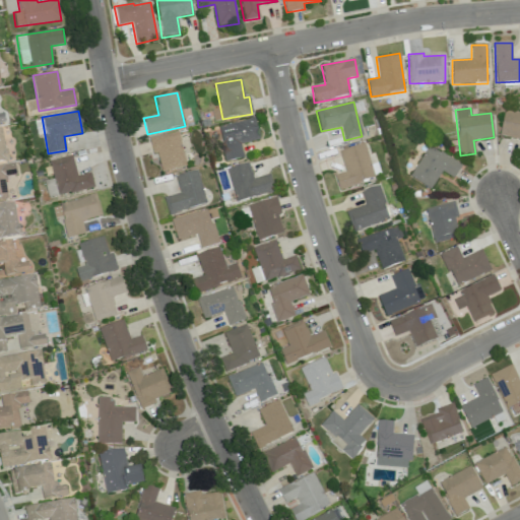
[(519,112),(502,112),(501,137),(519,138),(519,112)]
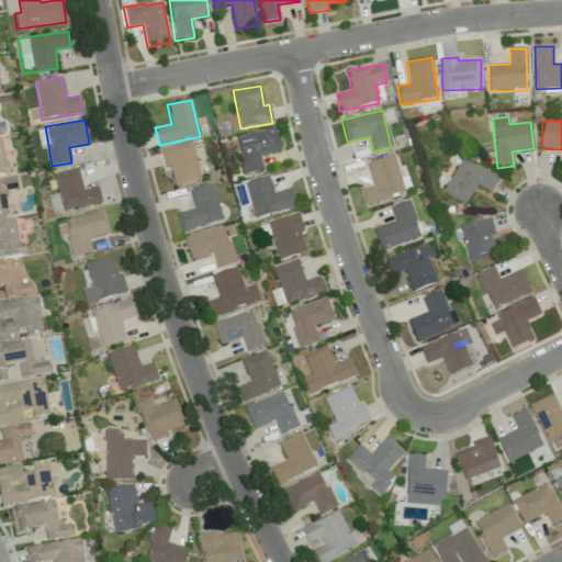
[(262,170),(260,156),(280,152),(276,128),(236,136),(244,175),(262,170)]
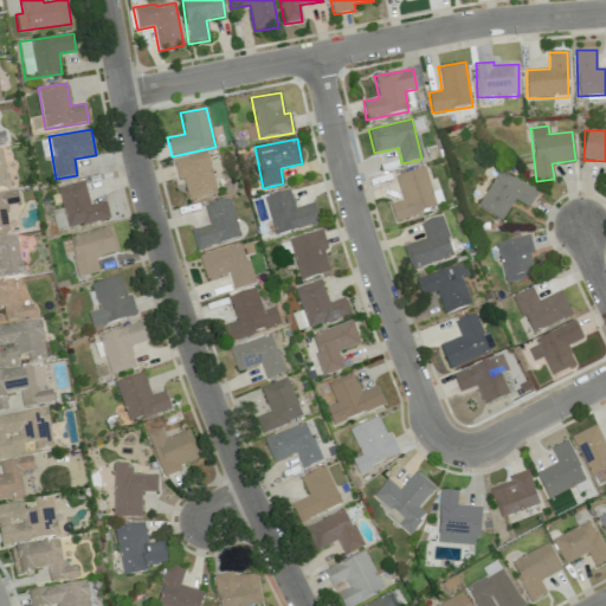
[(174,161),(178,180),(182,179),(187,200),(217,194),(207,154),(174,161)]
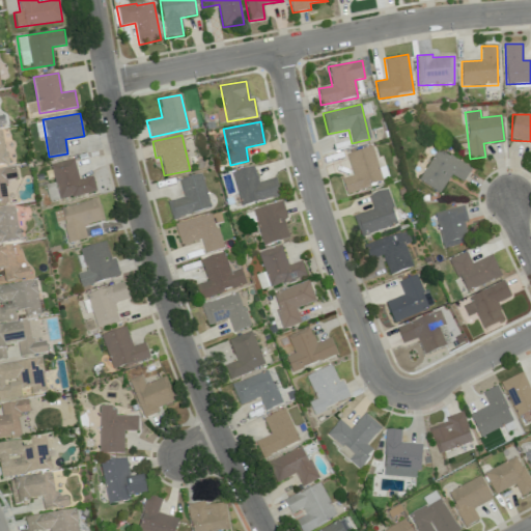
[(352,175),(341,178),(345,194),(382,184),(371,147),(346,155),(352,175)]
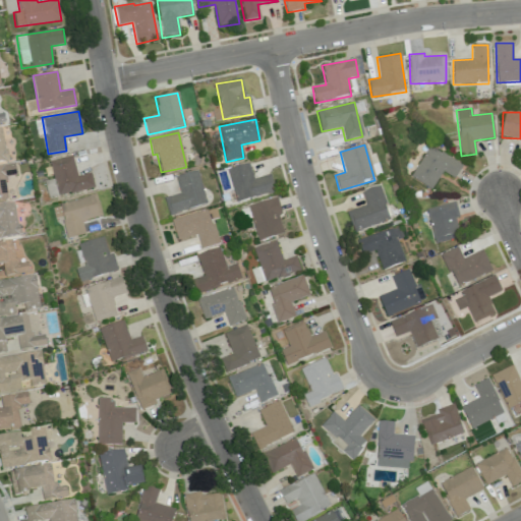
[(411,177),(431,189),(442,172),(454,179),(462,165),(429,146),(411,177)]
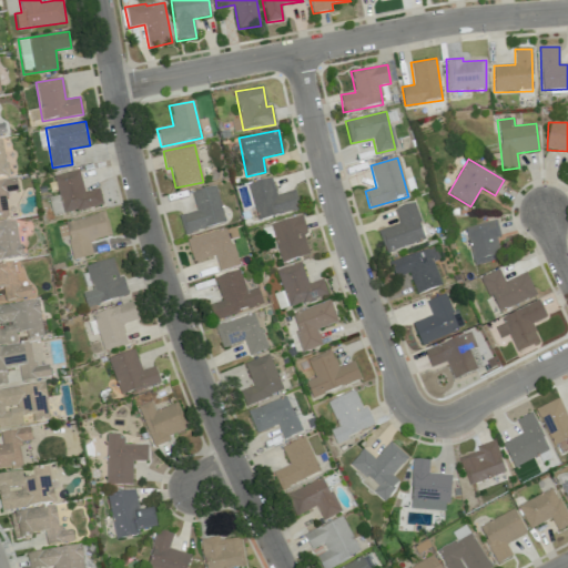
[(102,205),(99,189),(84,192),(79,170),(53,175),(58,195),(49,199),(51,209),(57,208),(59,215),(102,205)]
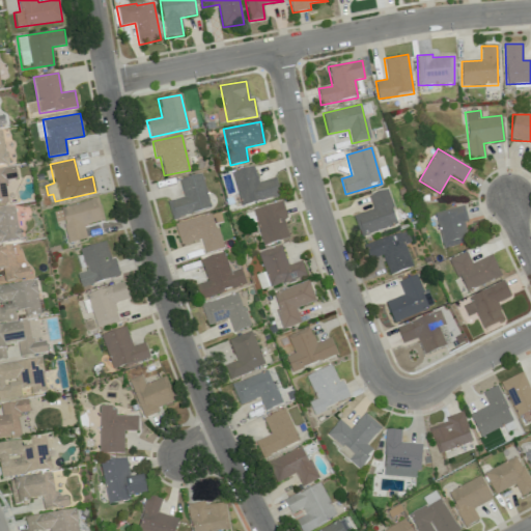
[(258,183),(253,166),(231,172),(241,206),(280,196),(275,178),(258,183)]
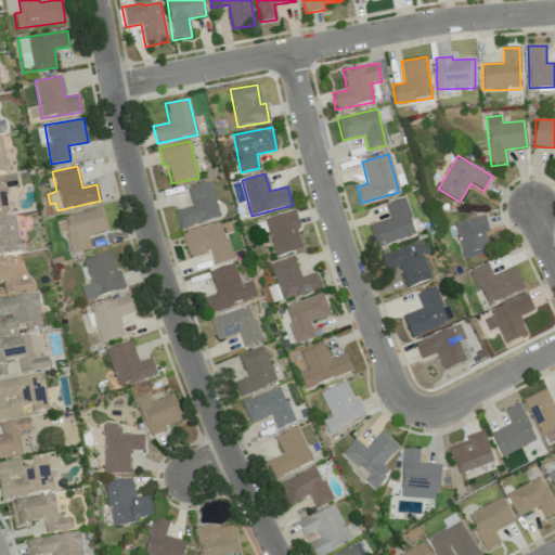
[(0,214),(9,213),(4,189),(16,186),(15,176),(0,177),(0,214)]
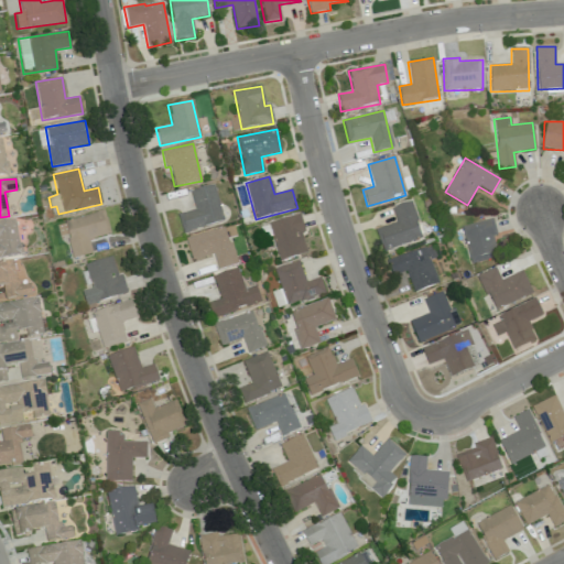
[(223,223),(214,185),(190,191),(195,210),(177,214),(182,232),(223,223)]
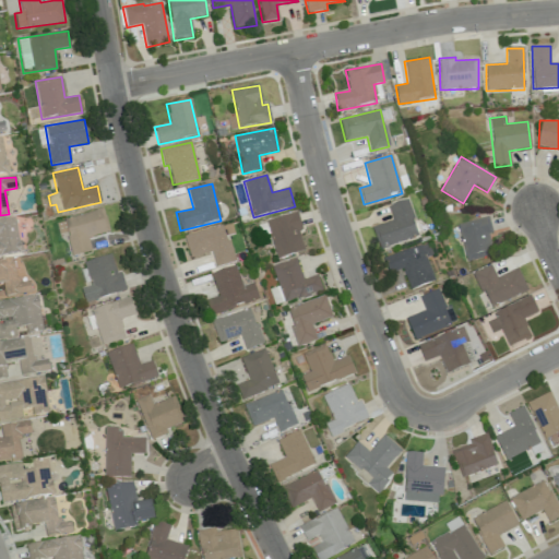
[(388,205),(392,221),(372,227),(379,249),(418,237),(407,200),(388,205)]
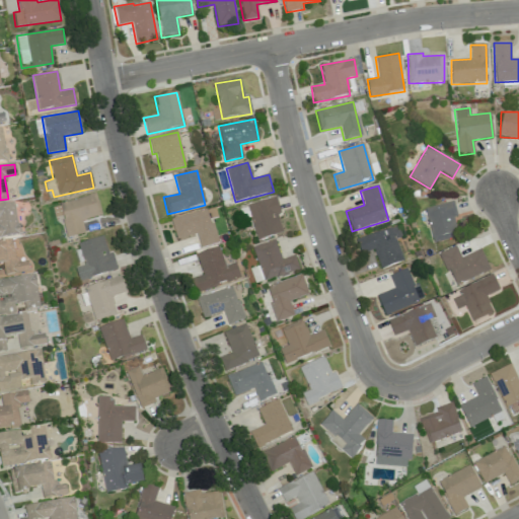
[(66,238),(84,234),(81,220),(101,216),(96,195),(52,205),(55,218),(61,216),(66,238)]
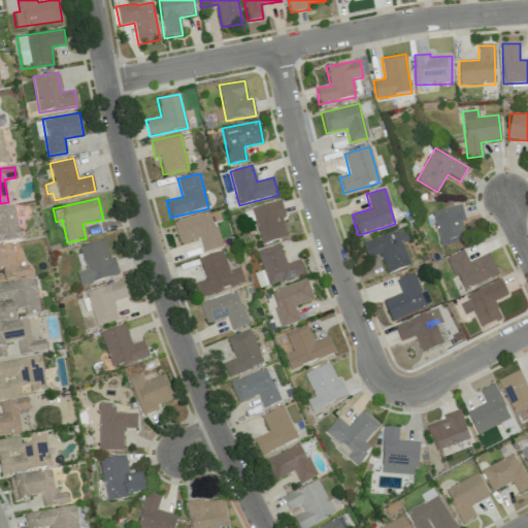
[(261,244),(288,237),(282,218),(285,217),(281,201),(251,208),(261,244)]
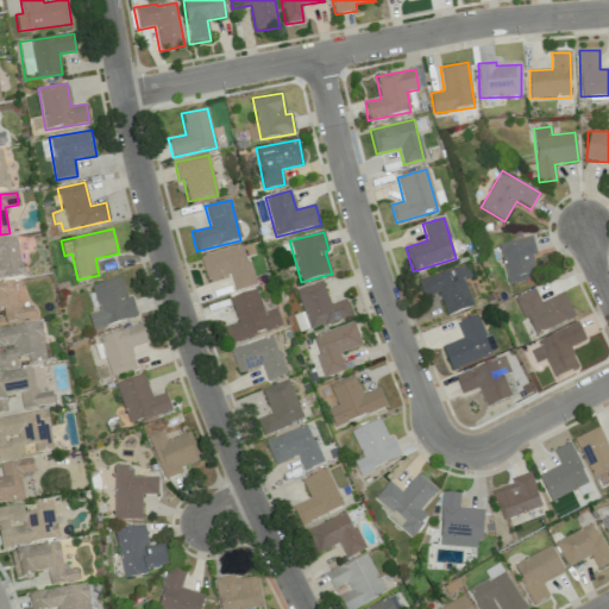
[(508,284),(540,276),(529,237),(498,245),(508,284)]
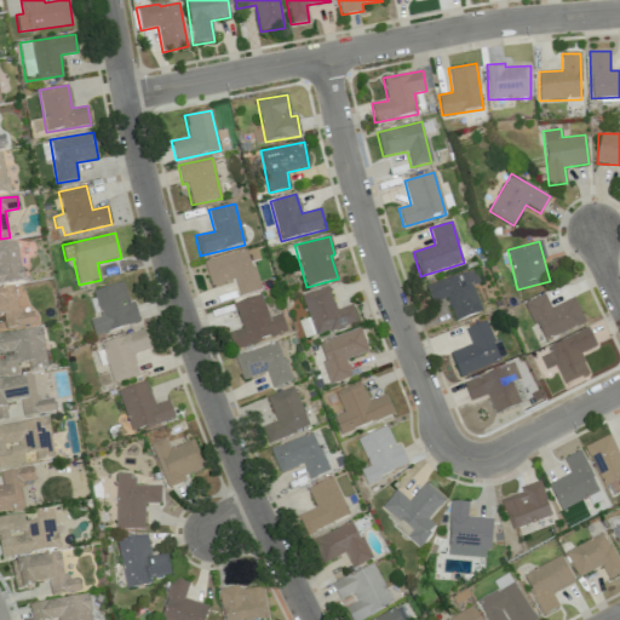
[(0,244),(0,283),(23,282),(18,242),(0,244)]
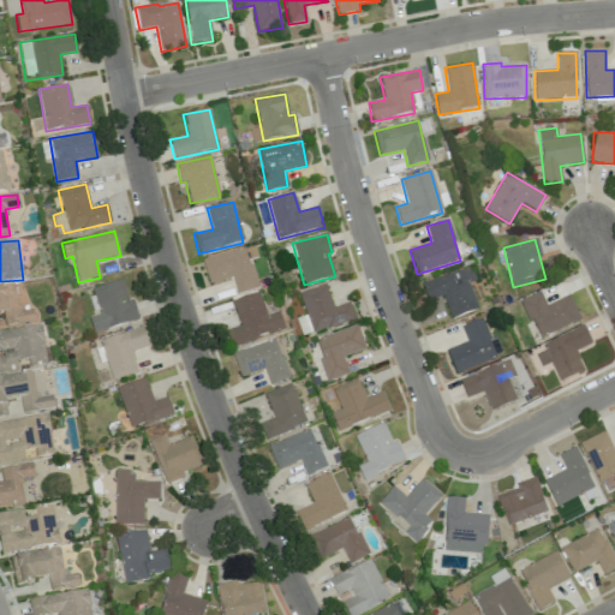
[(202,260),(209,285),(233,278),(237,294),(258,288),(250,260),(257,257),(254,245),(202,260)]
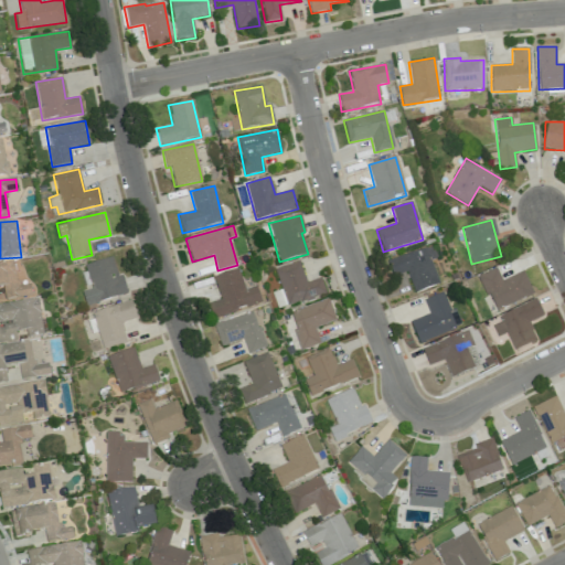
[(430,259),(437,257),(433,245),(386,262),(392,277),(407,272),(414,294),(439,285),(430,259)]
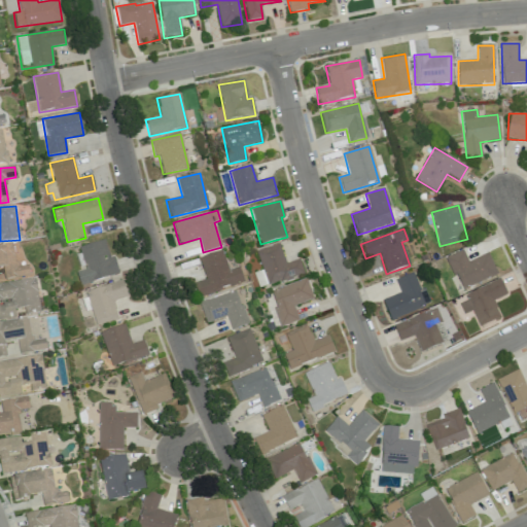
[(78,247),(85,270),(76,272),(80,285),(116,275),(106,239),(78,247)]
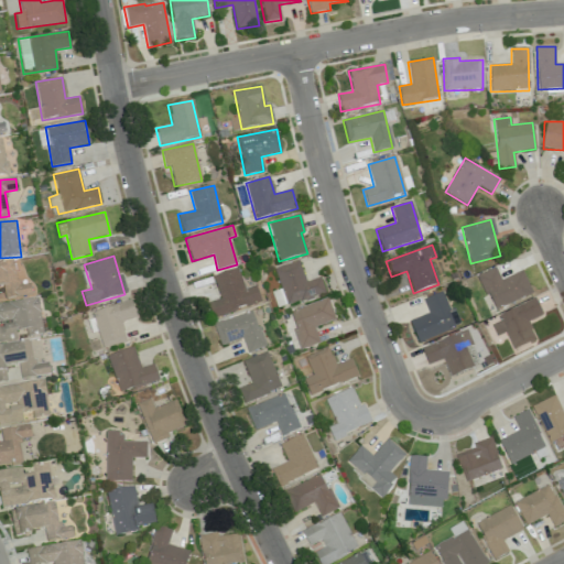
[(0,301),(32,295),(30,284),(18,286),(13,260),(0,262),(0,301)]
